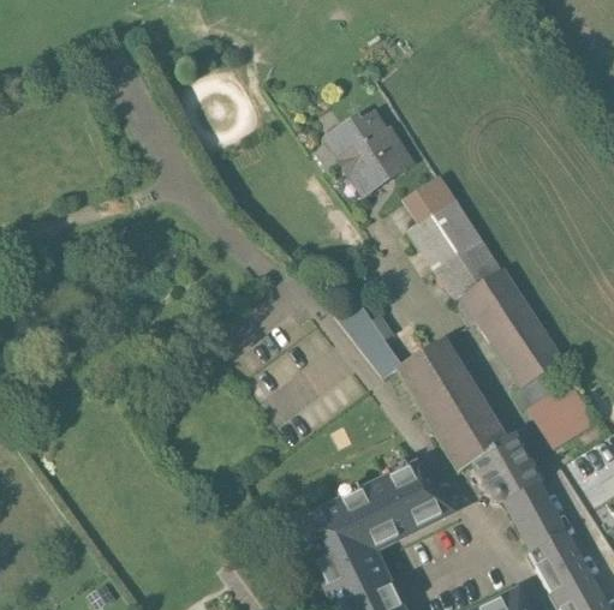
[(358,126),(355,121),(333,136),(346,156),(341,160),(352,175),(357,173),(368,187),(406,162),(397,147),(401,143),(391,127),(386,130),(375,114),(358,126)]
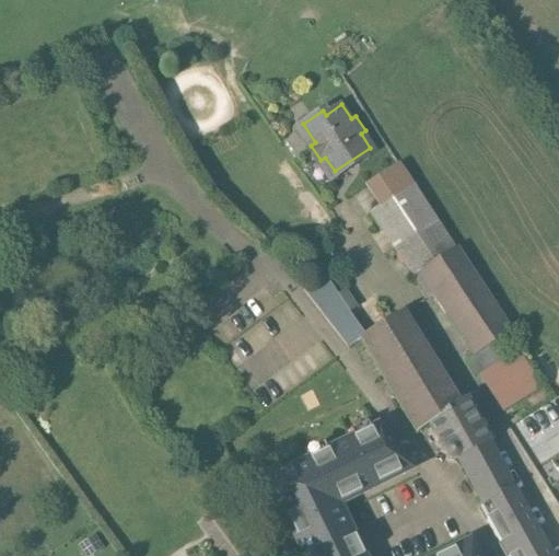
[(399,159),(365,182),(381,205),(415,182),(399,159)]
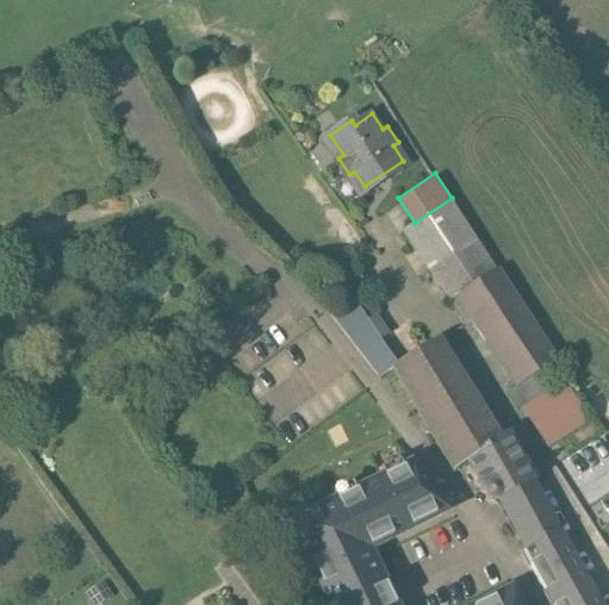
[(415,223),(405,229),(429,268),(477,236),(452,198),(415,223)]
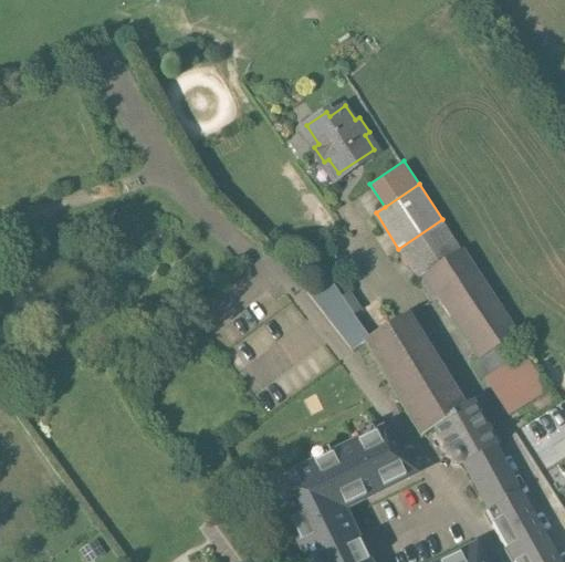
[(516,334),(442,219),(398,249),(431,300),(439,297),(480,357),(473,362),(483,377),(485,375),(514,356),(505,342),(516,334)]
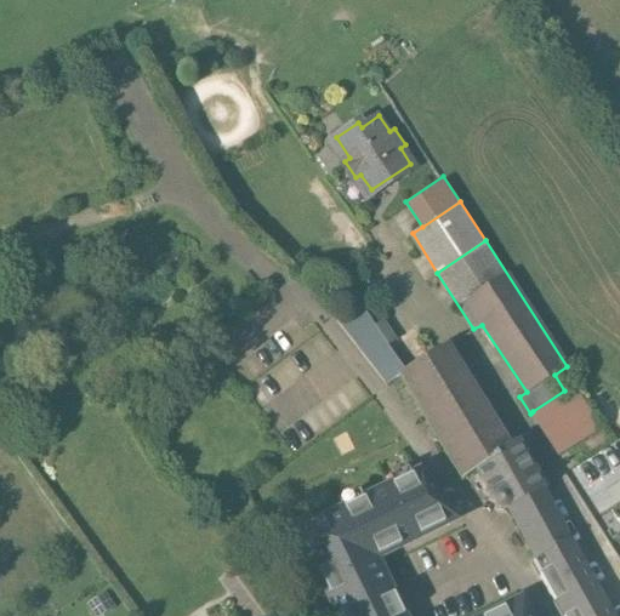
[(381,334),(359,300),(335,315),(388,382),(400,375),(399,372),(402,371),(381,334)]
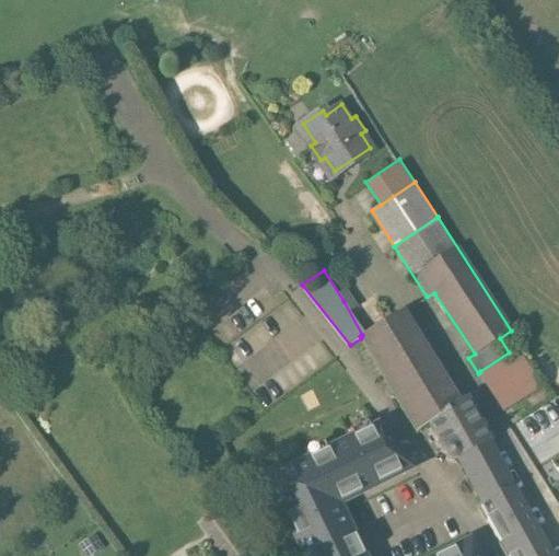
[(459,403),(404,310),(362,335),(360,336),(361,338),(417,429),(429,421),(459,403)]
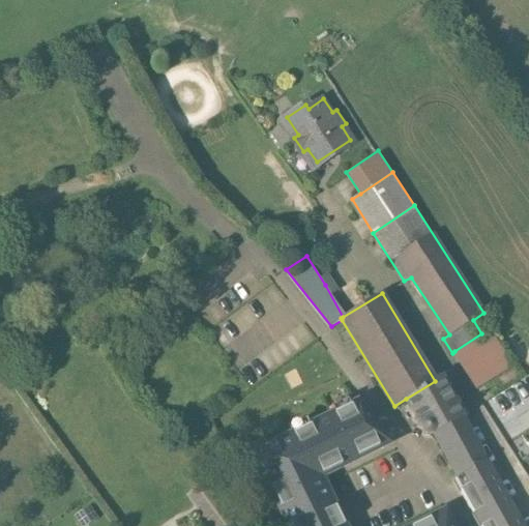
[(515,361),(492,326),(481,333),(454,351),(478,386),(515,361)]
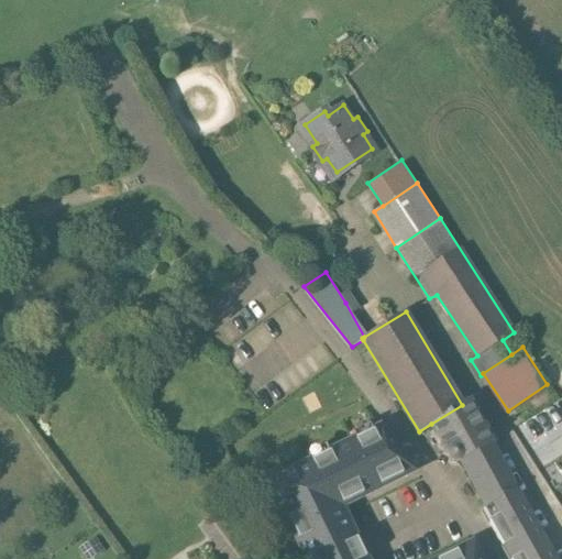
[(462,405),(431,424),(450,458),(453,460),(458,460),(461,458),(491,440),(470,401),(462,405)]
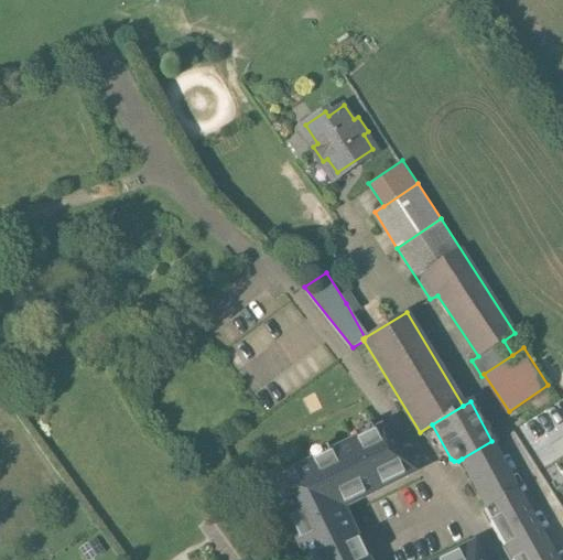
[(480,559),(474,544),(440,559),(367,559),(342,507),(413,472),(381,428),(270,482),(307,559),(480,559)]
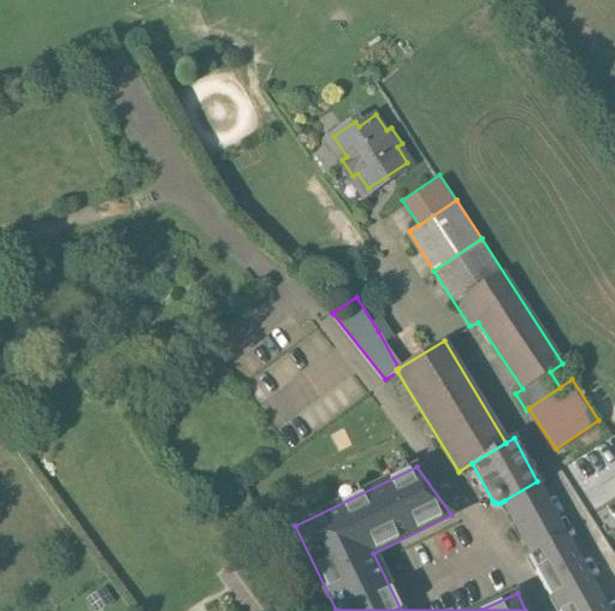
[(595,587),(537,481),(504,500),(531,552),(527,553),(557,609),(595,587)]
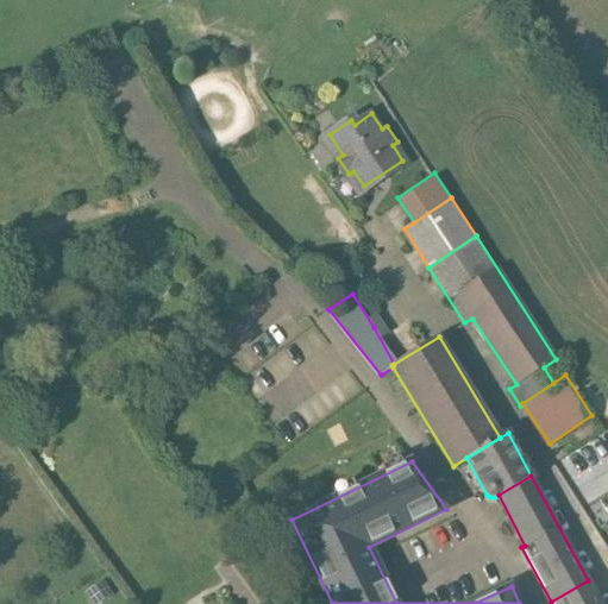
[(600,603),(588,580),(551,602),(551,603),(600,603)]
